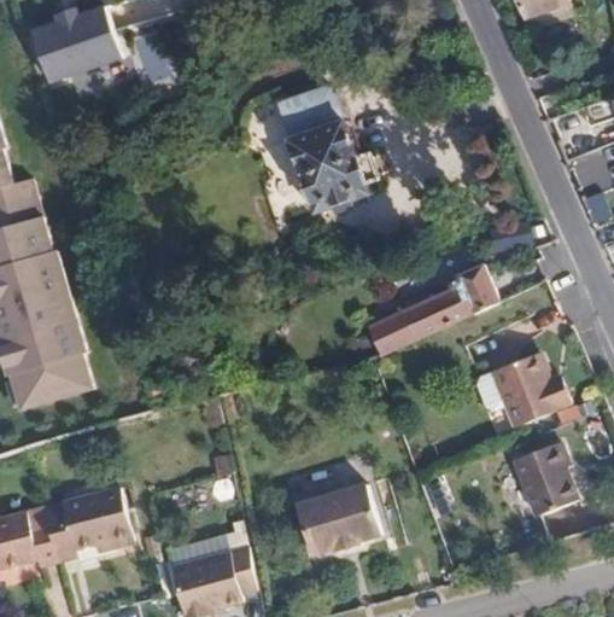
[(569,1),(568,0),(519,0),(527,19),(569,1)]
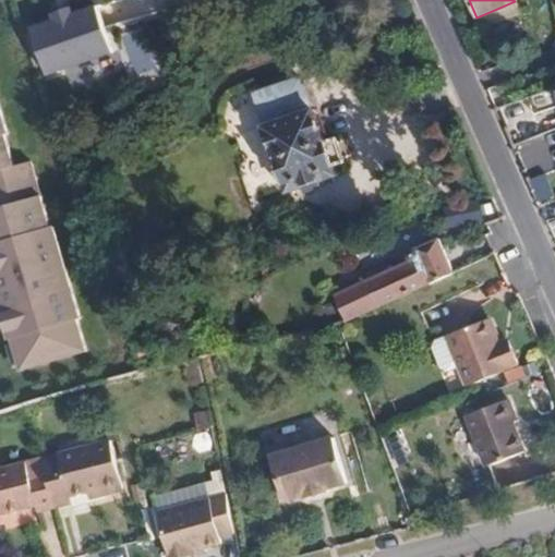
[(117,72),(93,3),(72,11),(70,5),(48,13),(51,19),(27,27),(46,79),(67,71),(72,87),(117,72)]
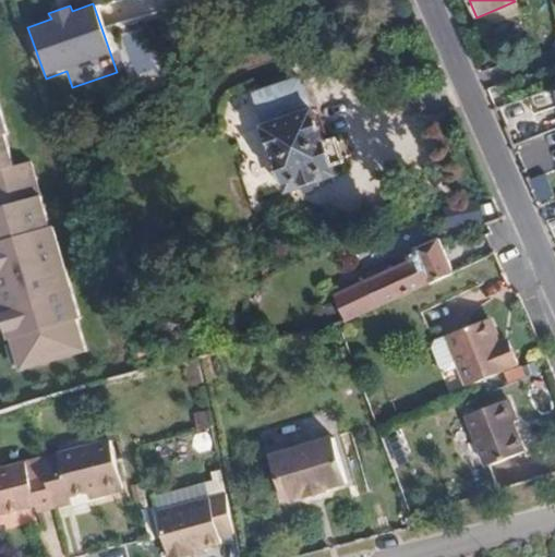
[(294,84),(251,101),(261,130),(257,132),(284,197),(333,178),(329,169),(340,164),(330,138),(320,143),(308,112),(306,113),(294,84)]
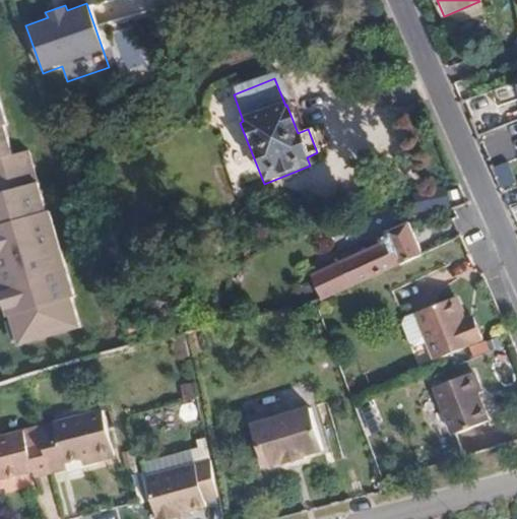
[(516,99),(516,80),(493,88),(500,105),(516,99)]
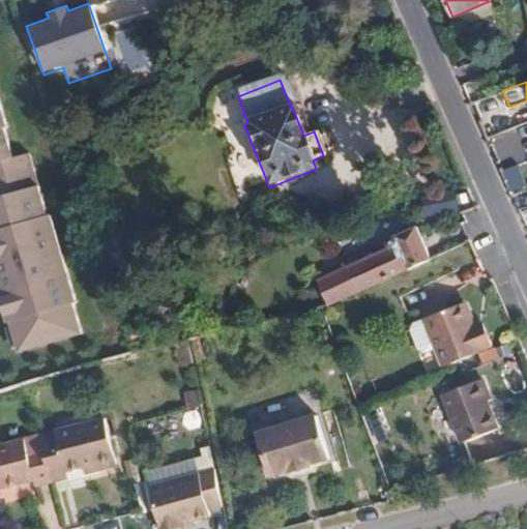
[(0,310),(5,327),(10,325),(20,355),(84,335),(75,306),(78,305),(51,216),(48,217),(38,187),(35,188),(25,154),(11,157),(3,128),(8,126),(0,100),(0,310)]
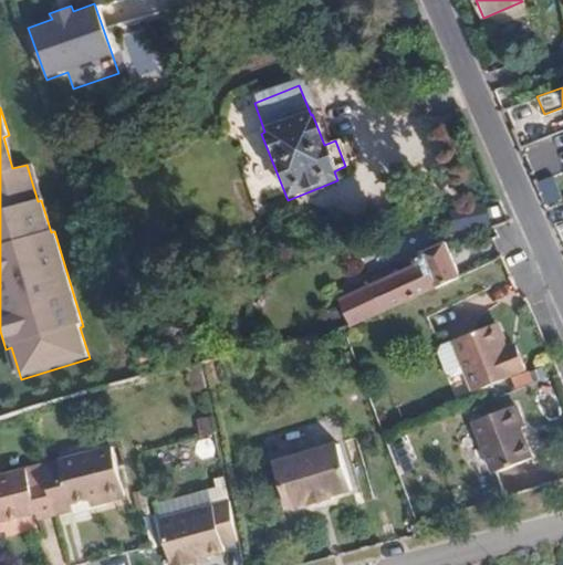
[(368,317),(457,276),(440,244),(419,254),(415,254),(413,257),(412,261),(412,263),(415,267),(396,274),(393,268),(368,278),(372,286),(367,289),(366,286),(336,301),(343,327),(368,317)]
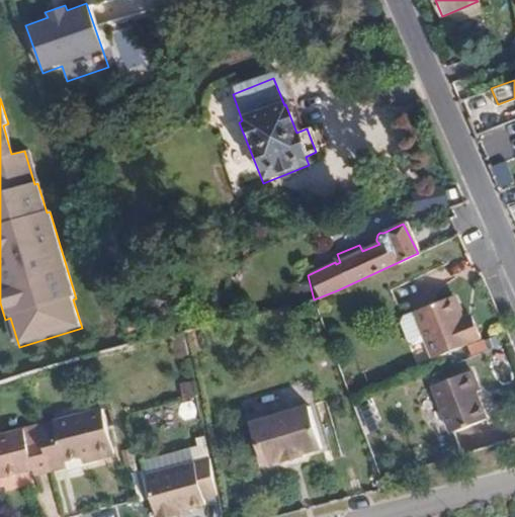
[(479,336),(469,317),(460,320),(456,313),(445,285),(396,305),(393,312),(401,331),(407,334),(418,330),(427,355),(479,336)]
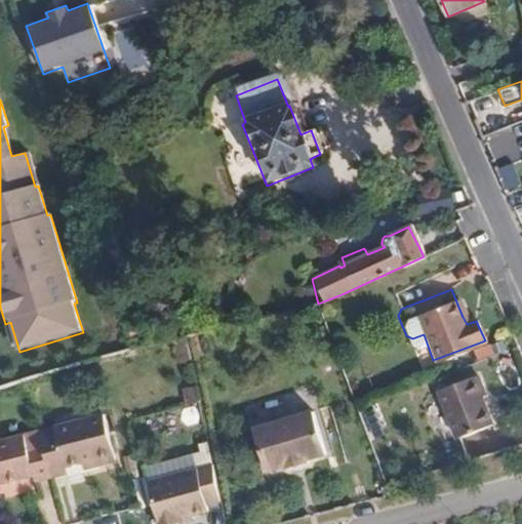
[(467,324),(476,321),(473,313),(463,317),(467,324)]
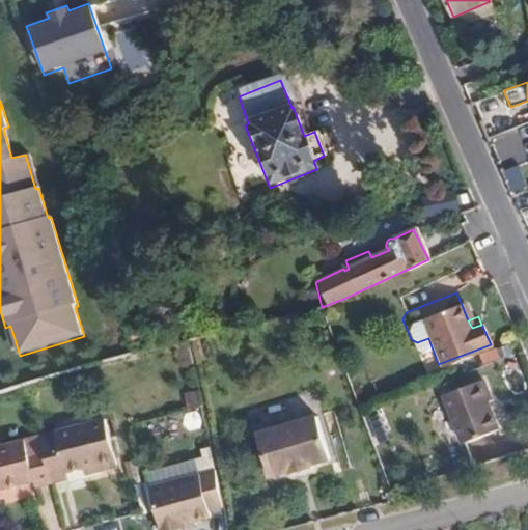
[(490,397),(481,379),(441,395),(461,443),(496,427),(484,400),(490,397)]
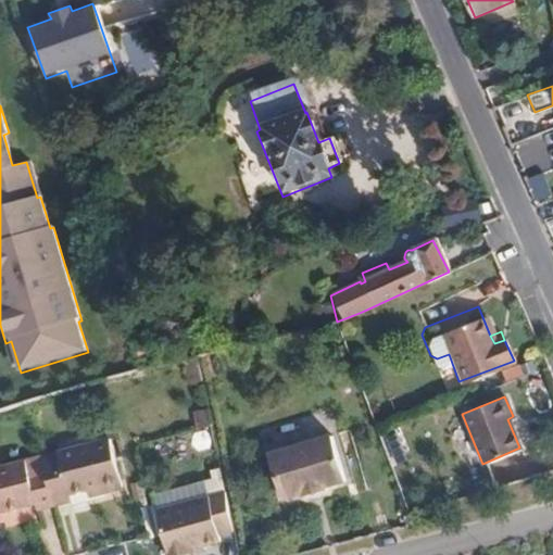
[(318,417),(258,436),(262,452),(323,433),(318,417)]
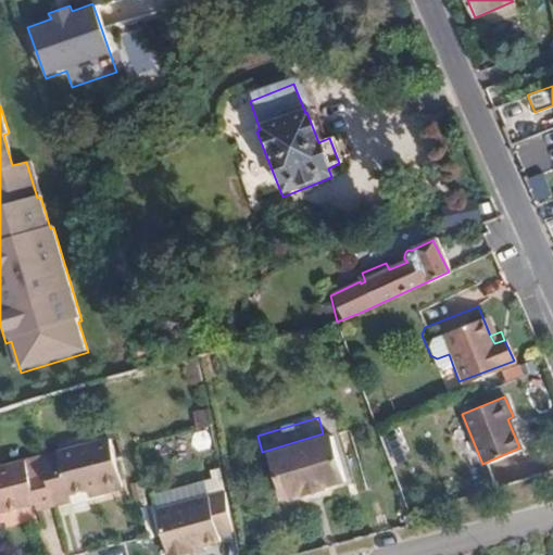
[(293,461),(290,450),(266,457),(279,499),(300,492),(301,494),(322,488),(321,486),(341,478),(328,438),(302,445),(306,457),(293,461)]
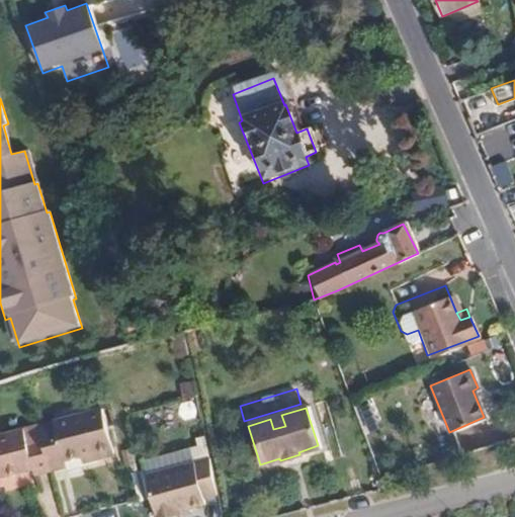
[(101,409),(37,425),(40,436),(50,471),(64,467),(65,472),(97,463),(96,458),(112,454),(101,409)]
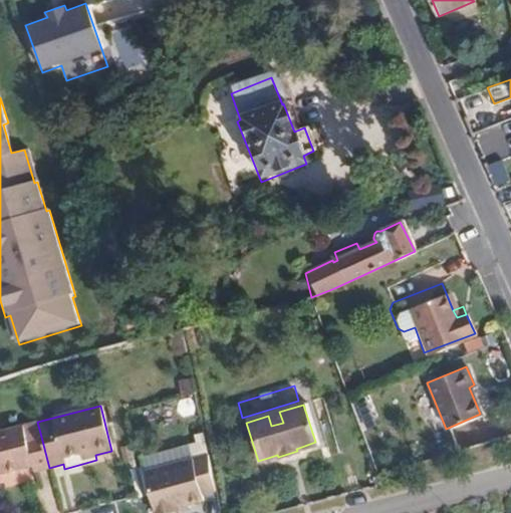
[(279,412),(268,416),(271,426),(283,423),(279,412)]
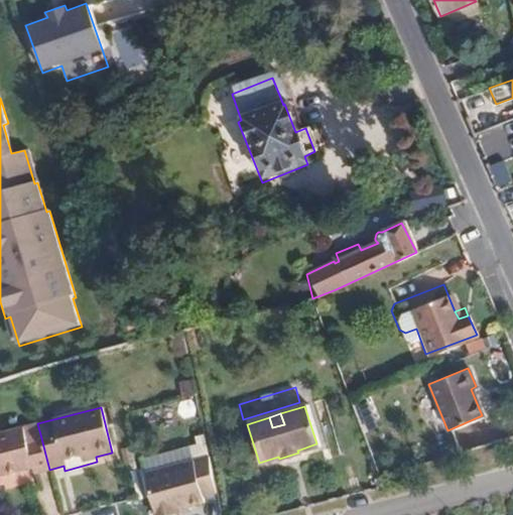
[(49,470),(40,434),(26,438),(23,427),(0,432),(0,475),(34,467),(35,473),(49,470)]
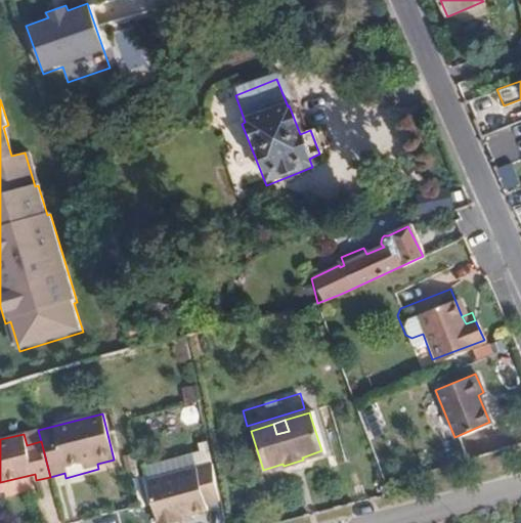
[(217,498),(209,462),(143,476),(154,522),(159,522),(178,518),(177,513),(188,511),(205,508),(204,502),(217,498)]
